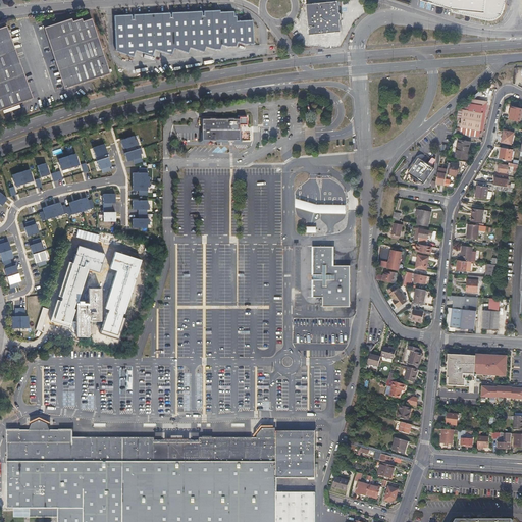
[(488,0),(488,7),(488,8),(487,10),(485,11),(484,13),(482,13),(480,13),(454,7),(452,4),(422,0),(421,0),(452,9),(452,12),(484,19),(489,20),(494,19),(499,18),(502,14),(506,0),(488,0)]
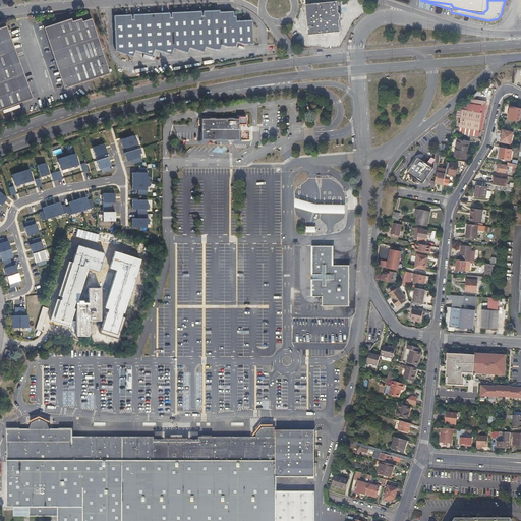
[(421,0),(451,4),(453,7),(479,13),(481,13),(483,13),(484,11),(486,10),(487,8),(487,7),(487,0),(421,0)]
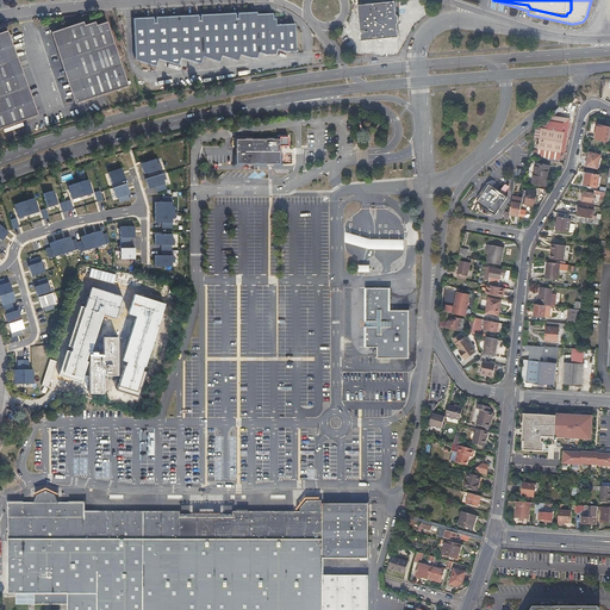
[(394,1),(358,6),(361,42),(398,37),(394,1)]
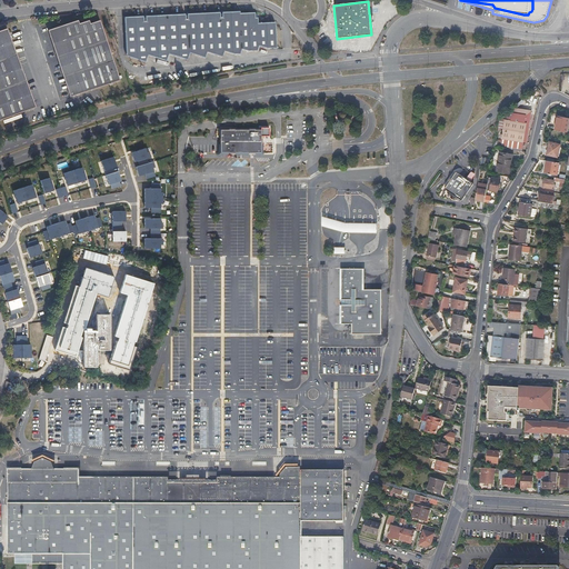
[(143,17),(125,18),(126,56),(146,61),(148,55),(166,60),(168,53),(187,59),(189,52),(205,58),(207,52),(221,57),(223,51),(233,56),(239,55),(241,49),(248,51),(256,51),(258,46),(267,48),(277,48),(275,22),(257,23),(257,15),(255,15),(255,12),(240,13),(239,11),(223,12),(223,13),(221,13),(221,12),(187,13),(187,16),(185,16),(185,15),(146,16),(146,18),(143,18),(143,17)]
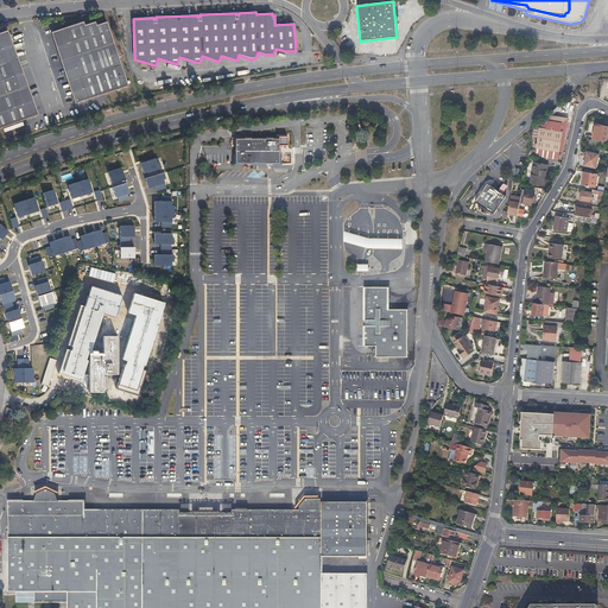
[(83,21),(54,32),(77,102),(128,86),(107,21),(96,25),(95,21),(84,25),(83,21)]
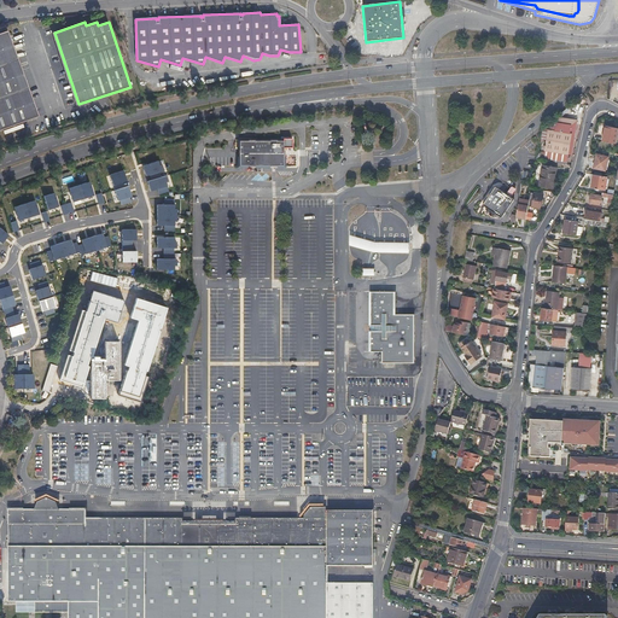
[(0,130),(38,117),(6,31),(0,33),(0,130)]
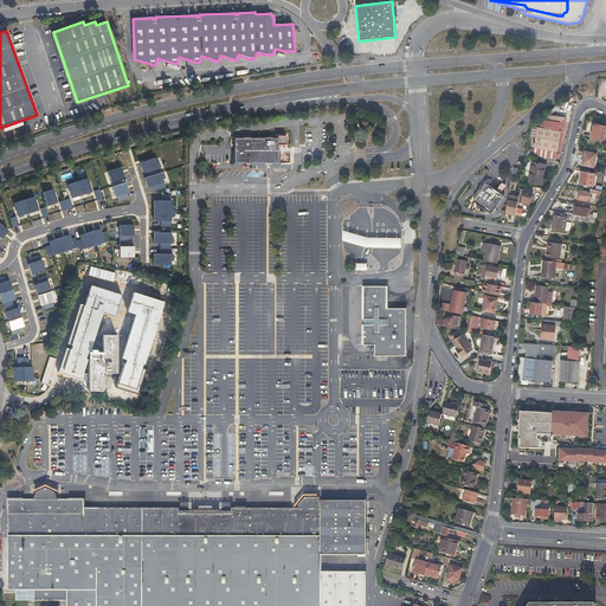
[(7,31),(6,31),(37,115),(38,115),(7,31)]
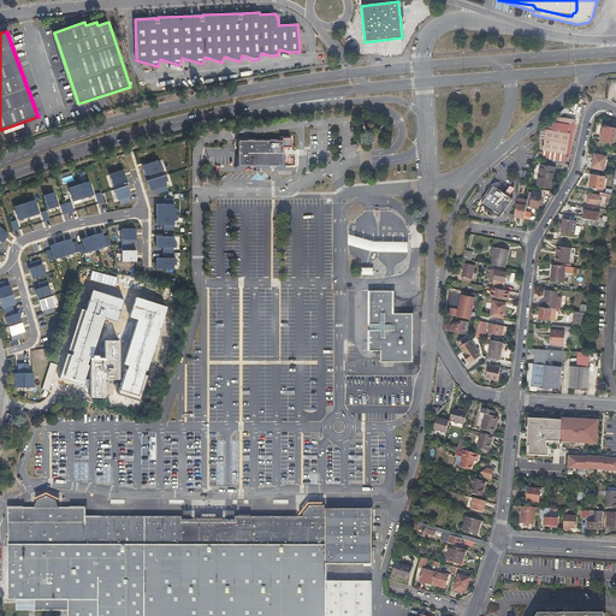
[(78,104),(54,33),(52,33),(76,105),(78,104)]
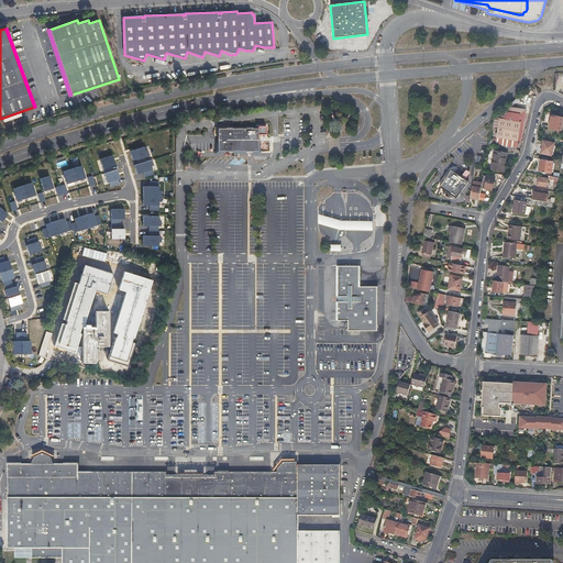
[(522,123),(519,142),(521,142),(526,110),(509,108),(508,113),(521,116),(520,122),(522,123)]
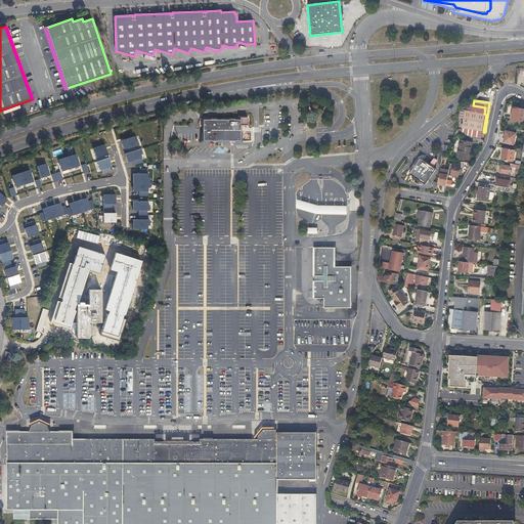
[(463,128),(462,134),(482,138),(483,132),(486,115),(484,114),(485,107),(473,105),(472,112),(466,111),(463,128)]
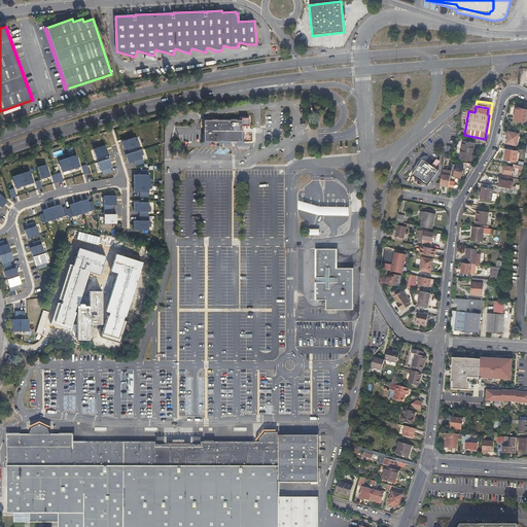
[(526,109),(516,107),(514,119),(525,121),(526,109)]
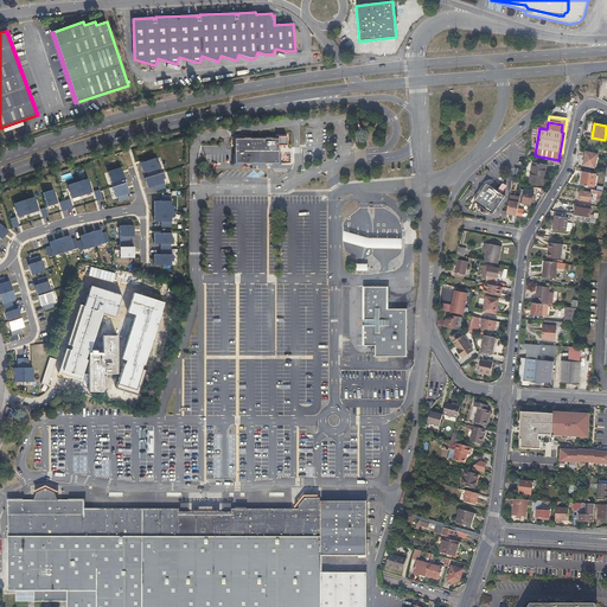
[(278,139),(234,139),(235,163),(278,163),(278,139)]
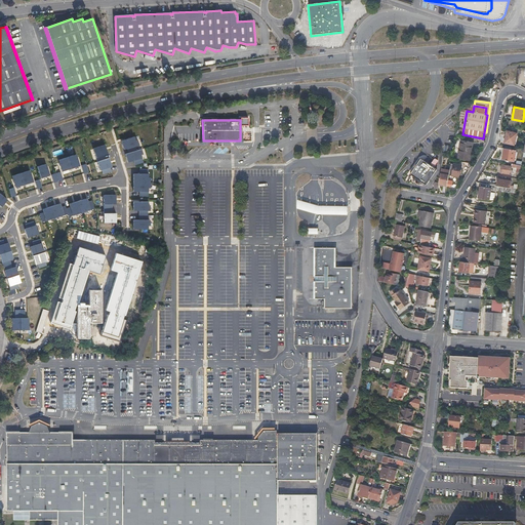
[(456,127),(455,137),(461,138),(462,134),(463,128),(456,127)]
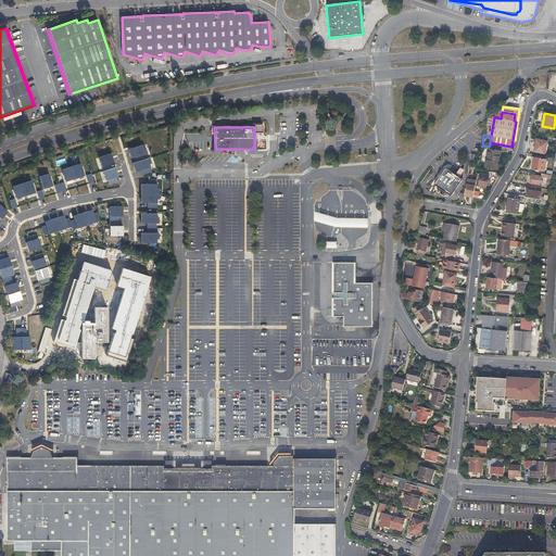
[(536,139),(534,151),(544,153),(547,141),(536,139)]
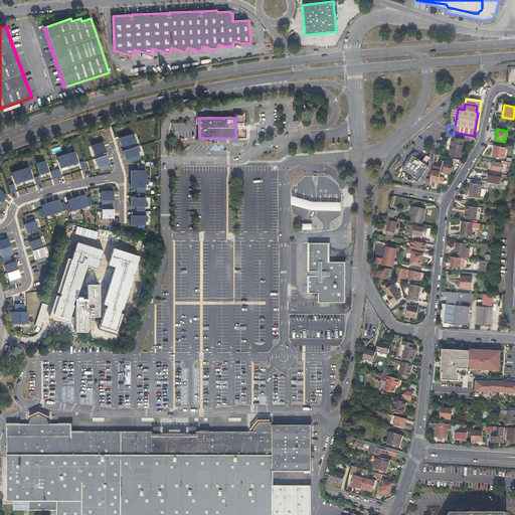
[(133,132),(119,136),(122,144),(125,143),(133,141),(136,140),(133,132)]
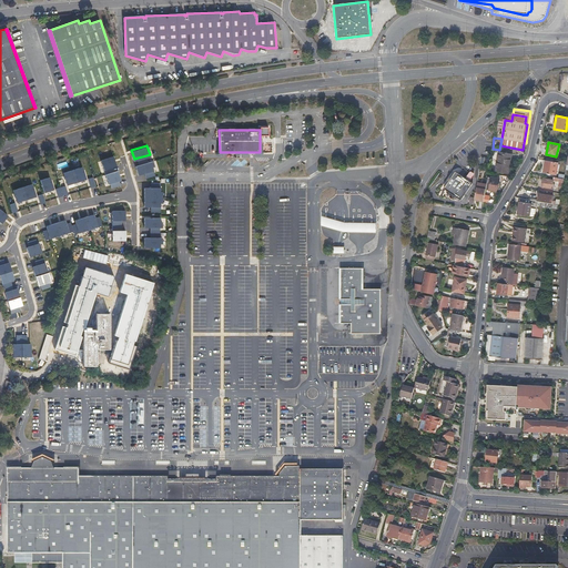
[(498,153),(495,171),(507,173),(510,154),(498,153)]
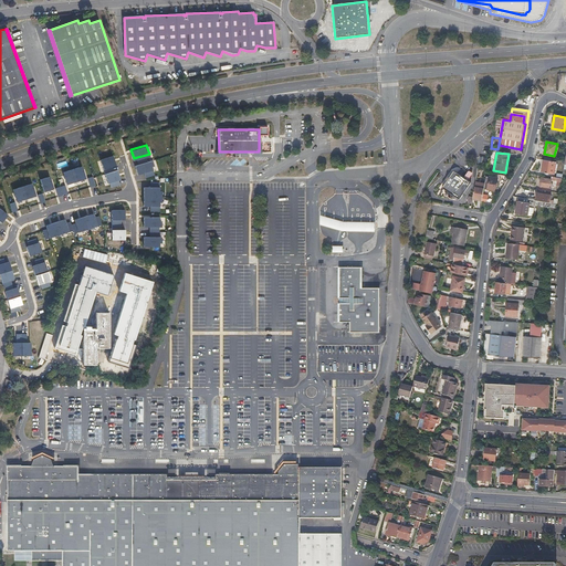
[(114,156),(101,160),(104,170),(117,166),(114,156)]
